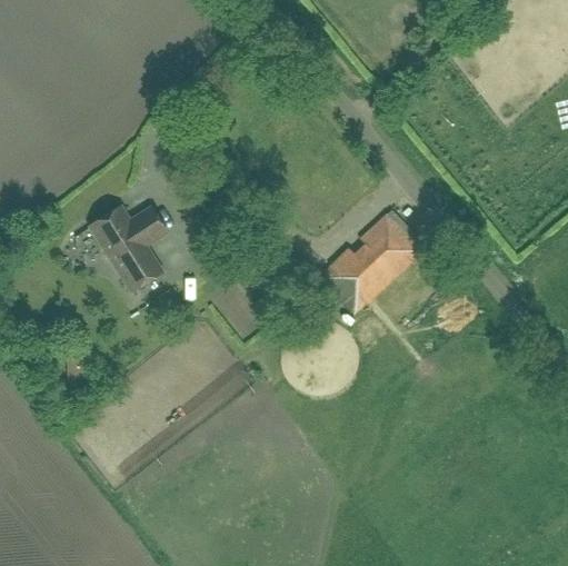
[(133,235),(158,219),(150,207),(137,215),(139,218),(131,222),(120,206),(90,226),(115,264),(129,255),(133,235)]
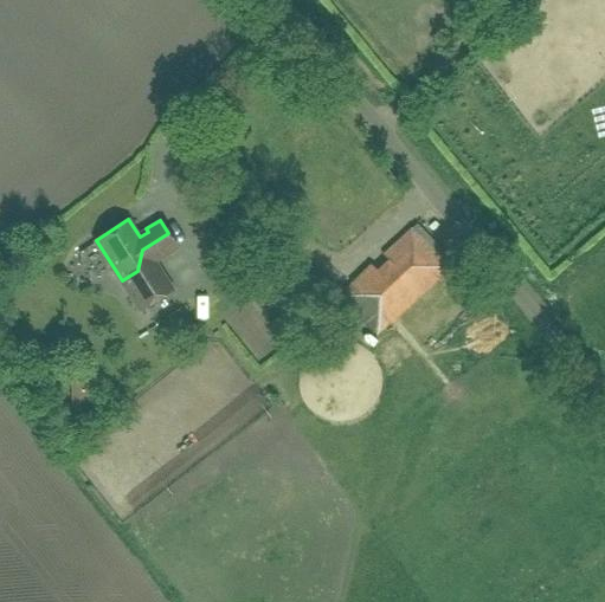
[(375,334),(449,264),(411,227),(383,253),(391,261),(380,273),(371,264),(340,293),(375,334)]
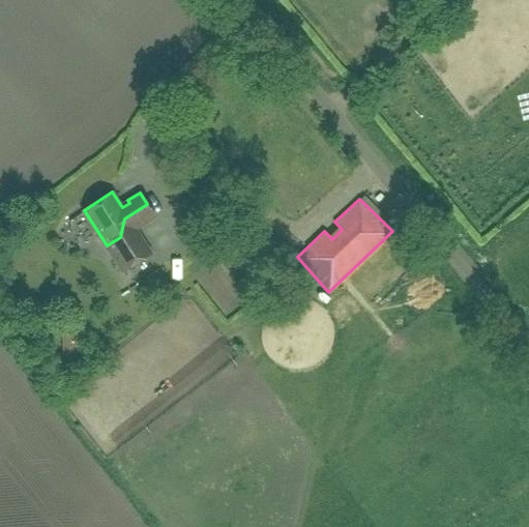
[(120,237),(107,245),(122,270),(150,252),(134,226),(141,221),(142,224),(154,215),(147,204),(124,218),(120,237)]
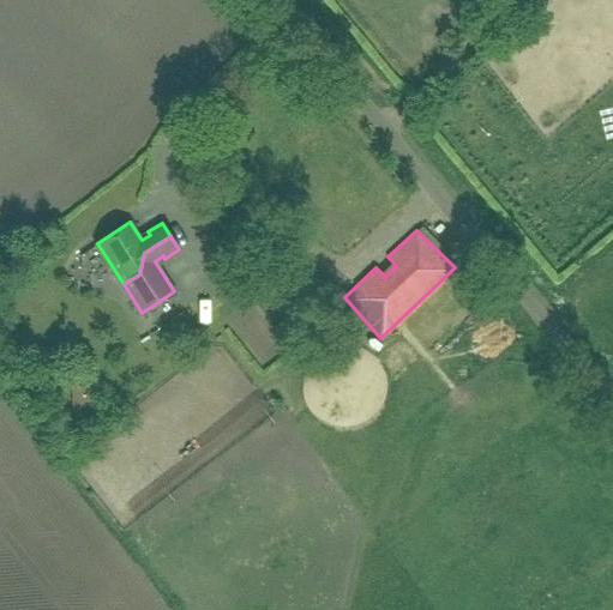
[(100,420),(98,390),(72,391),(73,421),(100,420)]
